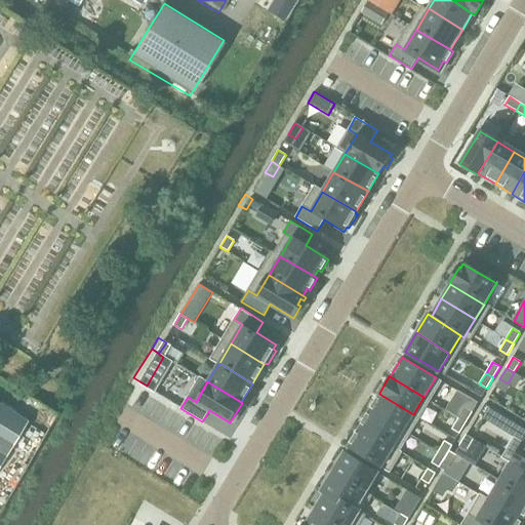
[(379,394),(369,410),(403,431),(413,414),(379,394)]
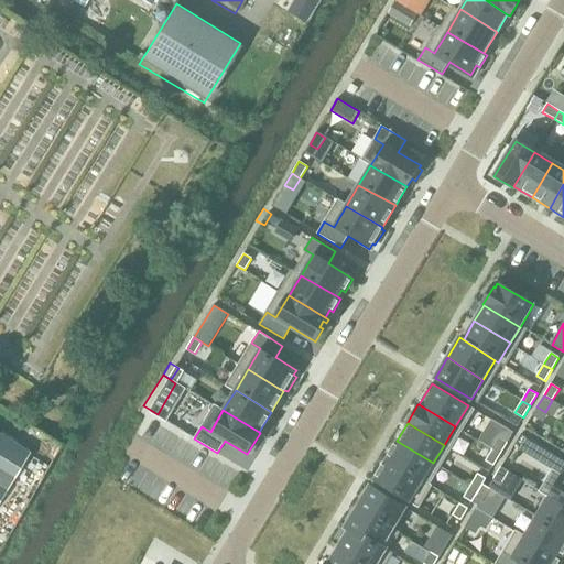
[(0,498),(28,455),(0,437),(0,498)]
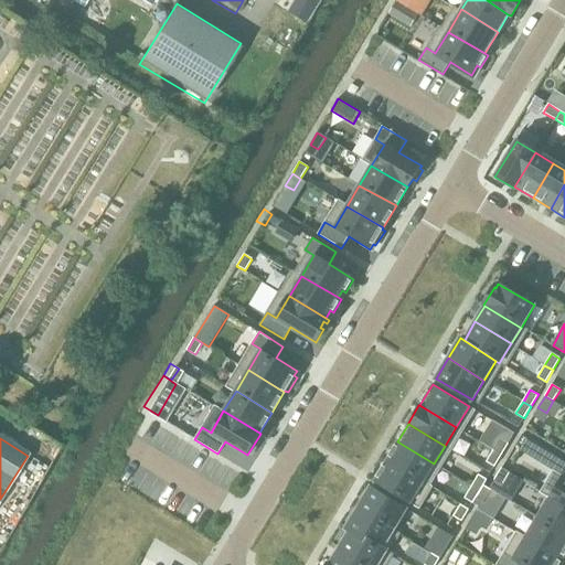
[(501,438),(493,450),(502,455),(509,443),(501,438)]
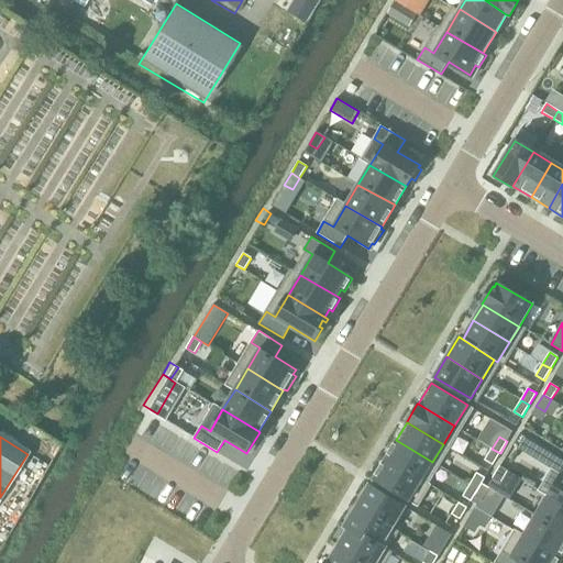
[(396,440),(386,459),(421,479),(432,462),(396,440)]
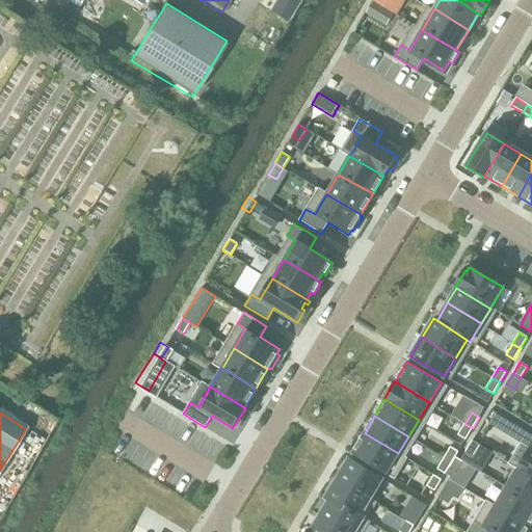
[(464,424),(458,434),(466,440),(473,428),(464,424)]
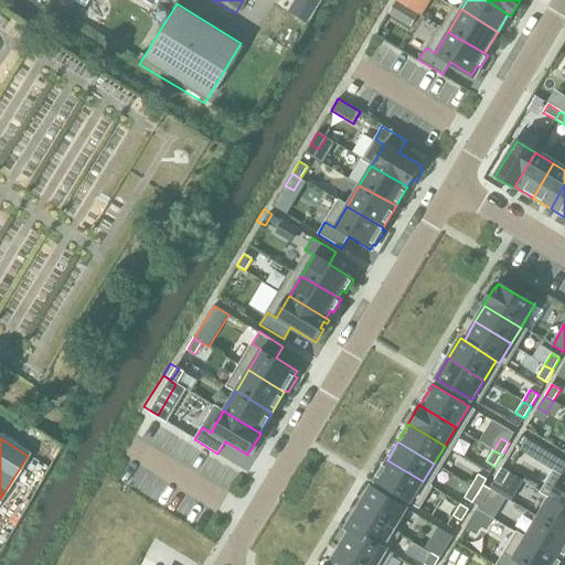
[(562,476),(550,497),(564,505),(564,460),(561,458),(553,470),(562,476)]
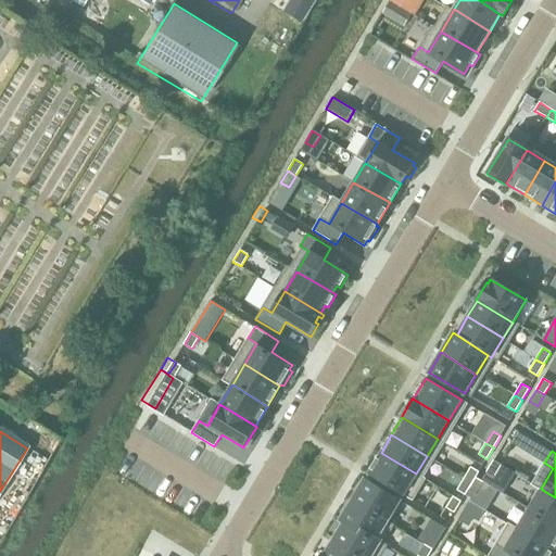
[(381,453),(368,474),(404,495),(416,474),(381,453)]
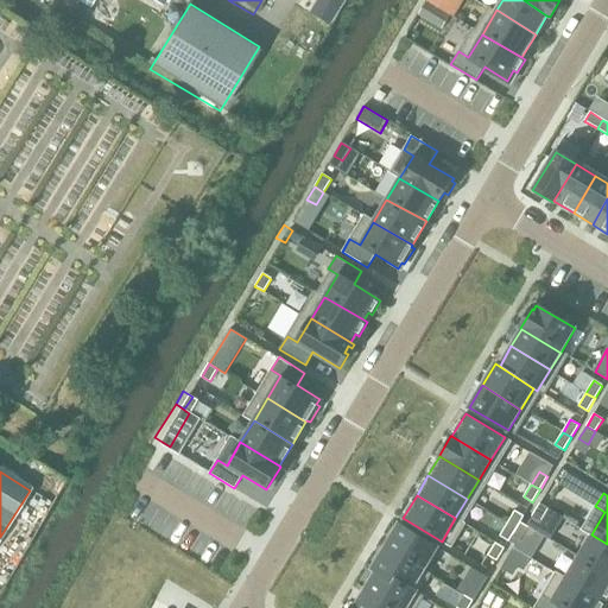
[(540,504),(532,517),(542,521),(549,508),(540,504)]
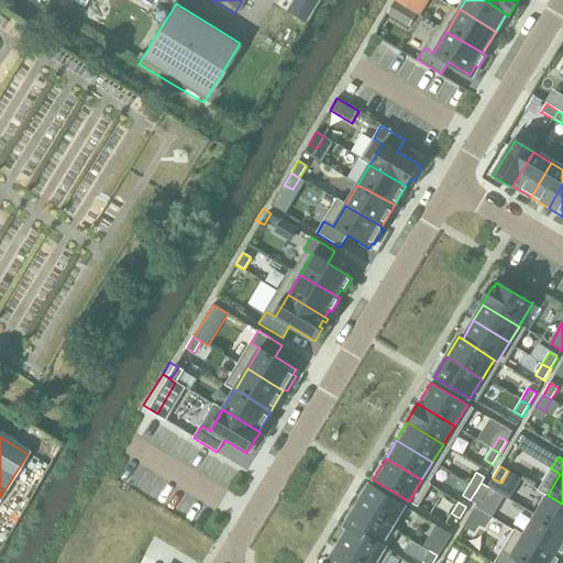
[(477,473),(470,485),(478,489),(482,483),(485,477),(477,473)]
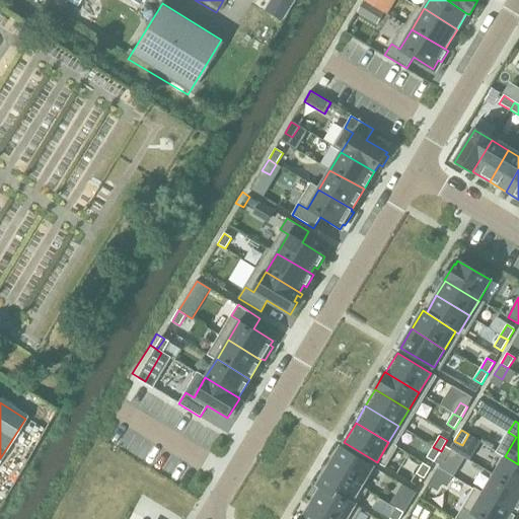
[(441,451),(438,456),(445,461),(452,450),(444,445),(441,451)]
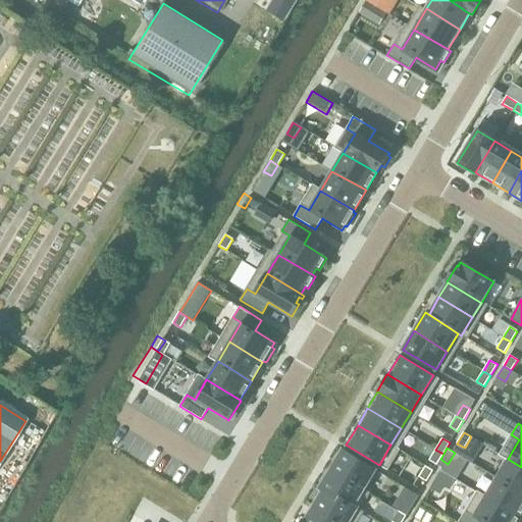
[(343,450),(331,469),(365,488),(375,470),(343,450)]
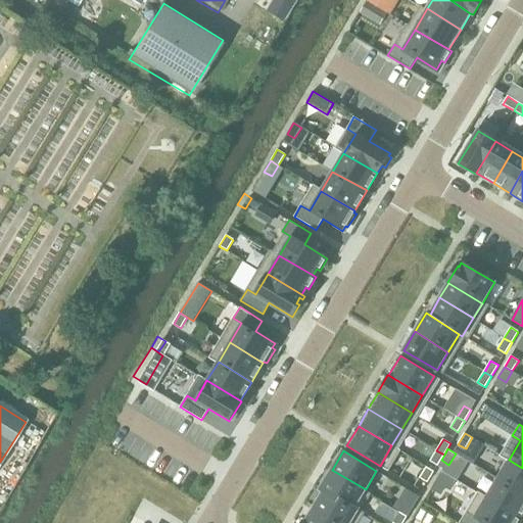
[(436,450),(430,461),(438,466),(441,460),(444,455),(436,450)]
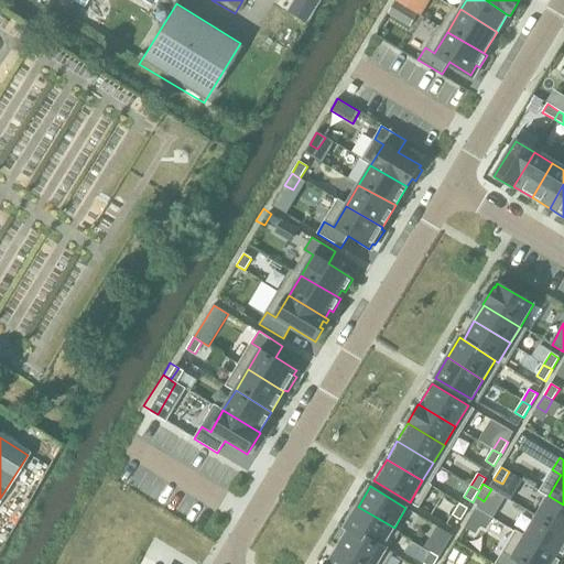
[(563,505),(549,496),(537,517),(563,531),(563,505)]
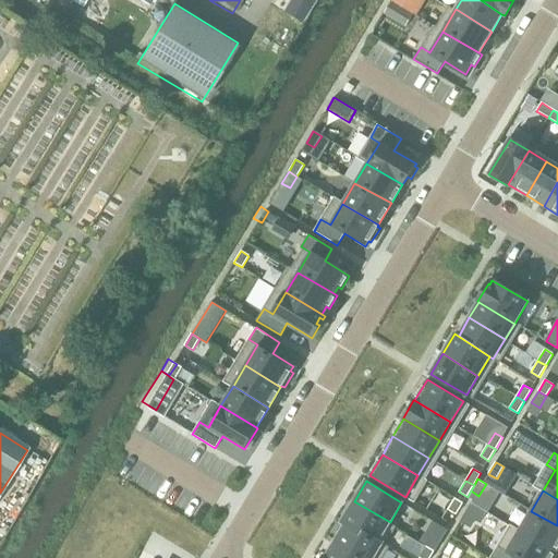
[(455,498),(448,510),(456,514),(463,504),(455,498)]
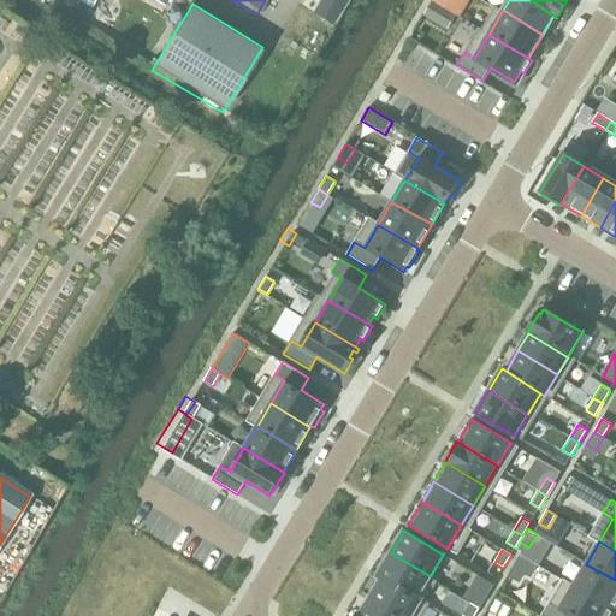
[(391,554),(378,575),(418,597),(431,576),(391,554)]
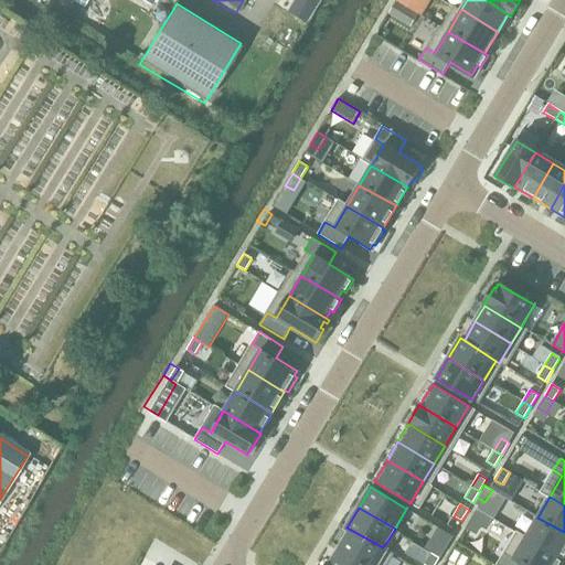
[(477,509),(470,521),(478,525),(486,514),(477,509)]
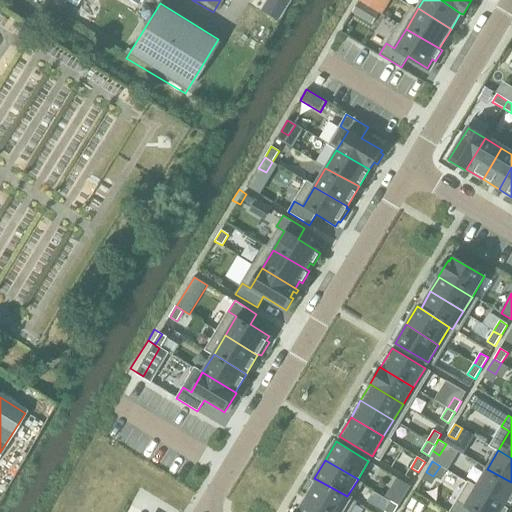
[(373,466),(361,485),(373,493),(385,473),(373,466)]
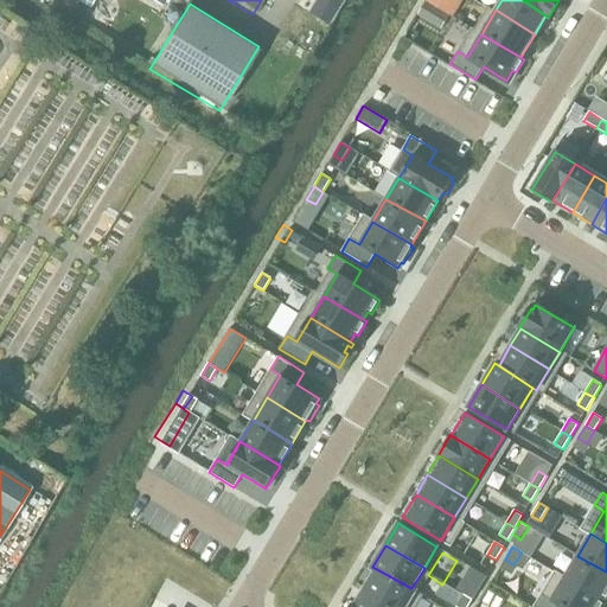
[(606,572),(577,556),(567,574),(606,598),(606,594),(606,572)]
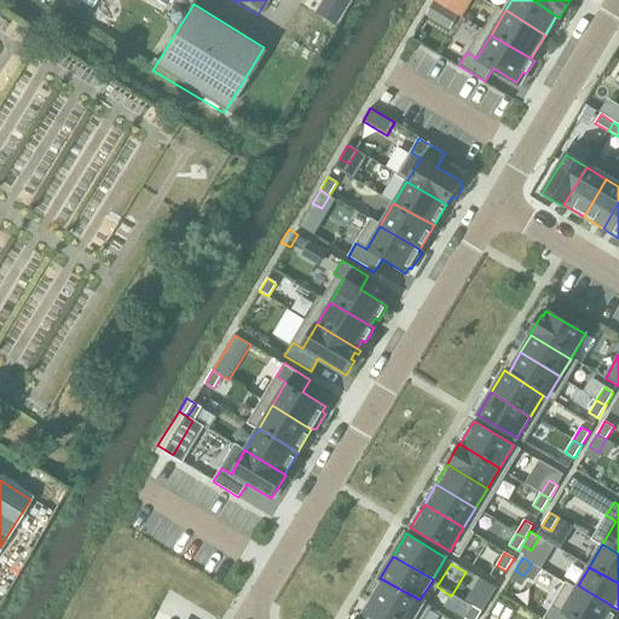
[(383,580),(372,600),(404,618),(414,618),(424,602),(420,600),(383,580)]
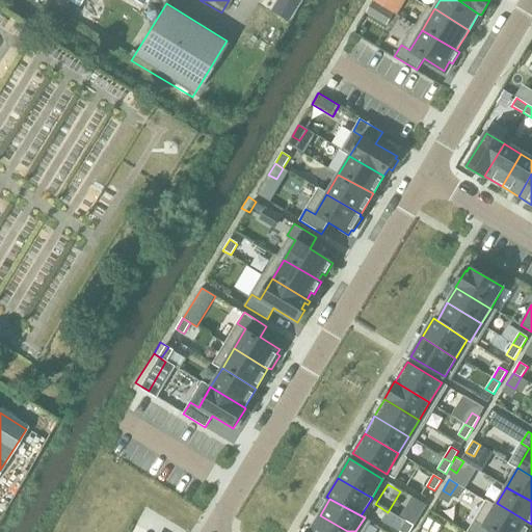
[(474,521),(467,531),(528,531),(530,530),(528,528),(531,524),(497,503),(482,526),(474,521)]
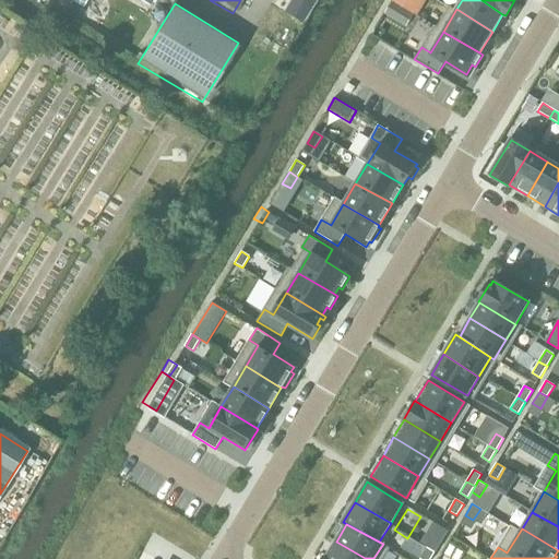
[(433,535),(427,547),(436,552),(442,540),(433,535)]
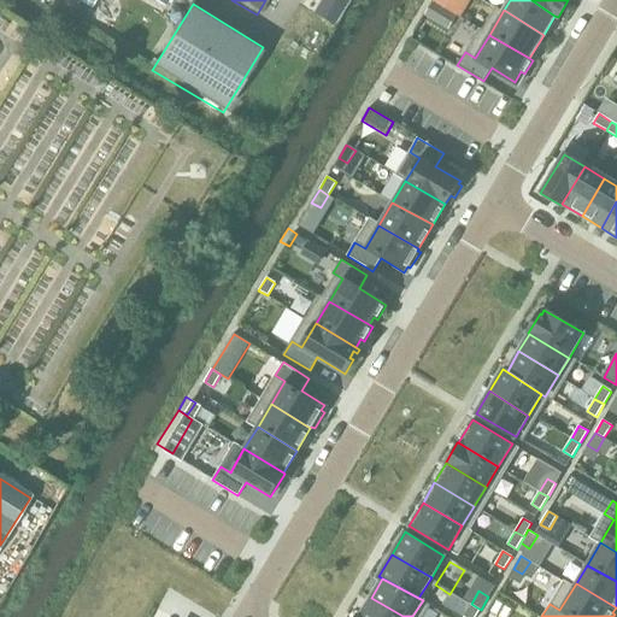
[(403,616),(371,598),(359,616),(360,616),(403,616)]
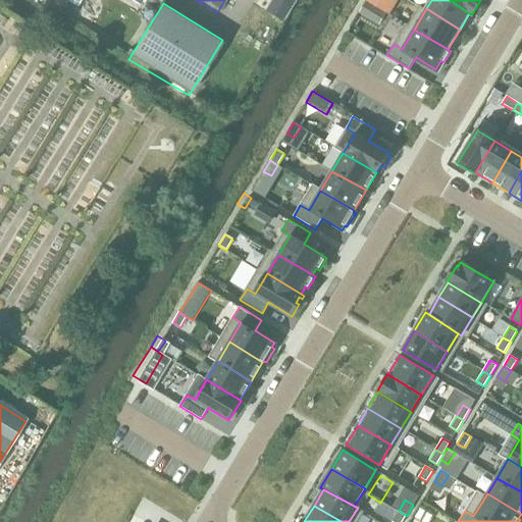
[(399,511),(392,521),(402,521),(407,516),(399,511)]
